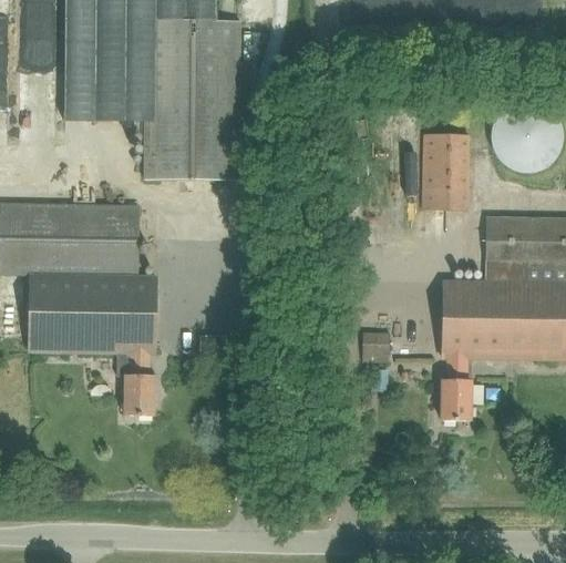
[(64,0),(64,119),(143,119),(143,19),(215,19),(214,0),(64,0)]
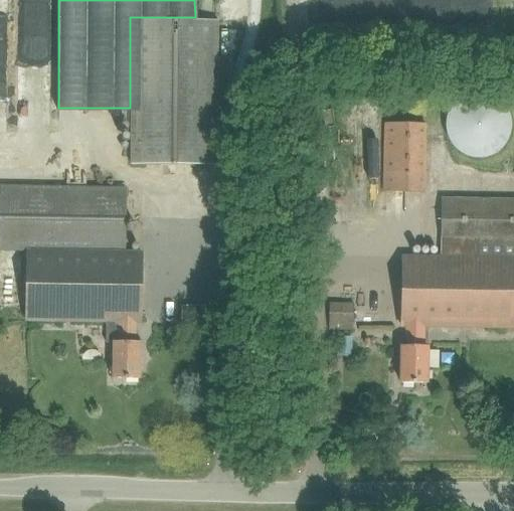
[(130,108),(130,162),(215,162),(215,17),(195,17),(130,17),(130,108)]
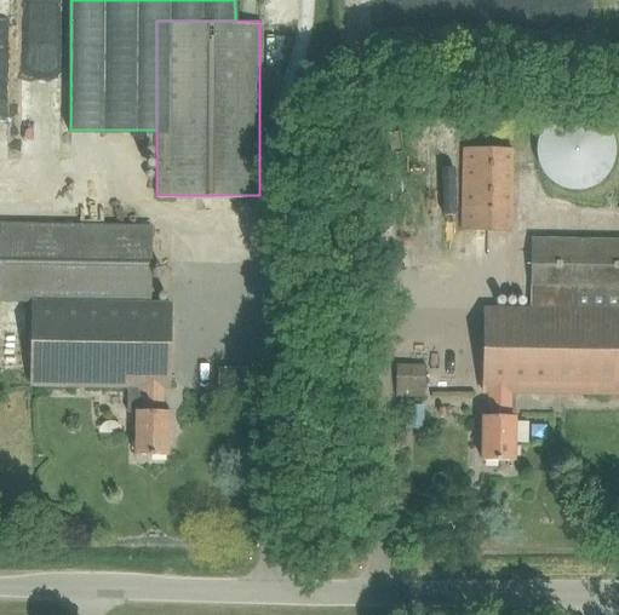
[(578,187),(580,187),(585,185),(588,184),(591,183),(595,180),(597,179),(600,177),(602,174),(605,172),(606,170),(608,167),(609,165),(611,162),(612,160),(612,156),(613,153),(613,150),(613,147),(613,143),(613,139),(612,136),(611,132),(609,128),(607,125),(606,122),(603,120),(600,116),(597,115),(595,113),(591,110),(589,109),(585,108),(582,108),(579,107),(575,107),(573,107),(571,107),(565,108),(561,109),(559,109),(555,111),(552,113),(549,115),(546,118),(544,120),(542,122),(539,126),(538,130),(536,132),(534,136),(534,139),(533,143),(533,147),(533,150),(534,154),(534,156),(536,160),(537,162),(538,165),(539,168),(540,171),(543,172),(545,174),(548,177),(550,179),(552,182),(556,183),(559,184),(562,185),(566,187),(569,187),(573,187),(578,187)]
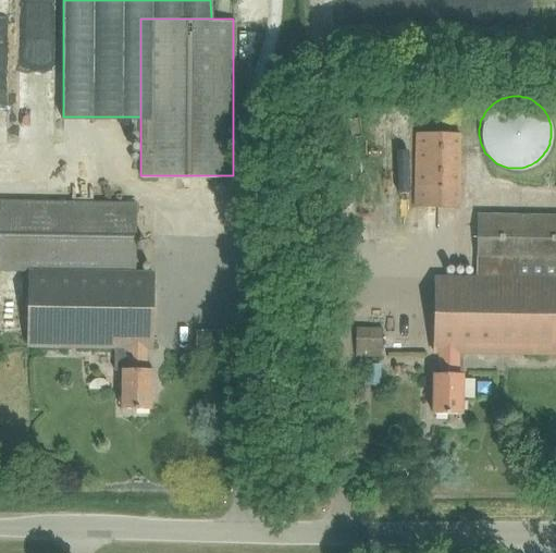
[(459,206),(460,131),(412,131),(412,206),(459,206)]
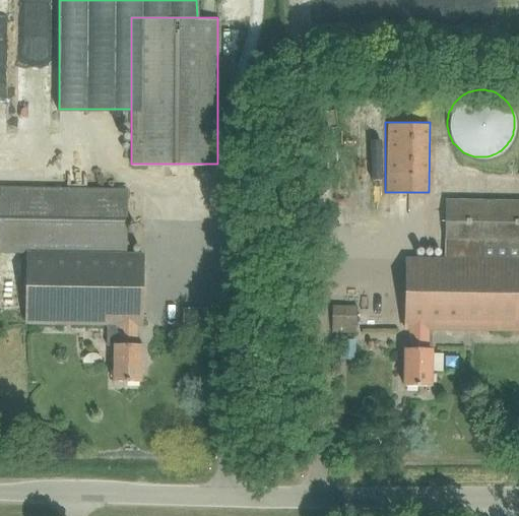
[(26,250),(126,251),(127,185),(0,182),(0,250),(26,251),(26,250)]
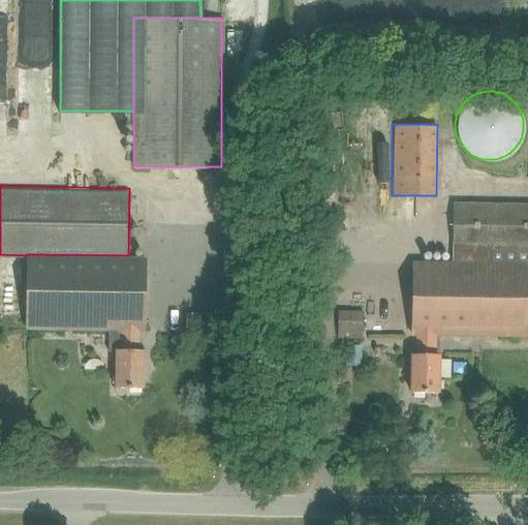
[(527,334),(527,202),(453,201),(452,260),(412,259),(411,332),(415,332),(415,352),(410,352),(410,391),(437,391),(438,353),(434,353),(434,333),(527,334)]
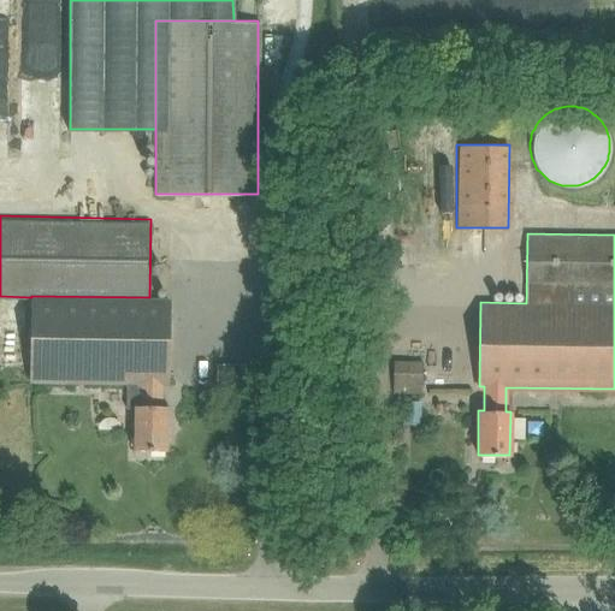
[(169,297),(149,297),(31,296),(31,297),(30,379),(126,380),(125,405),(135,405),(134,449),(166,449),(166,405),(161,405),(161,381),(167,381),(169,297)]
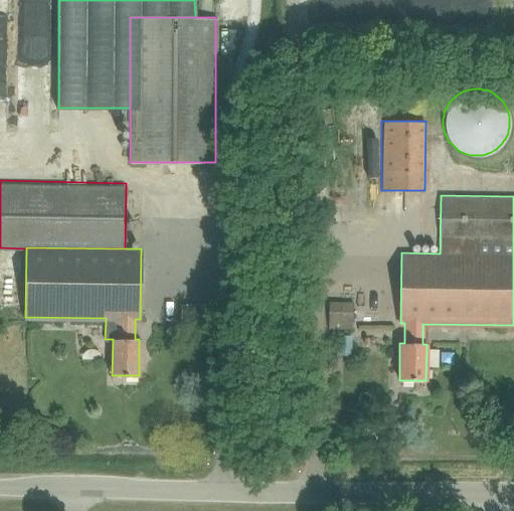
[(351,322),(352,301),(328,300),(328,321),(351,322)]
